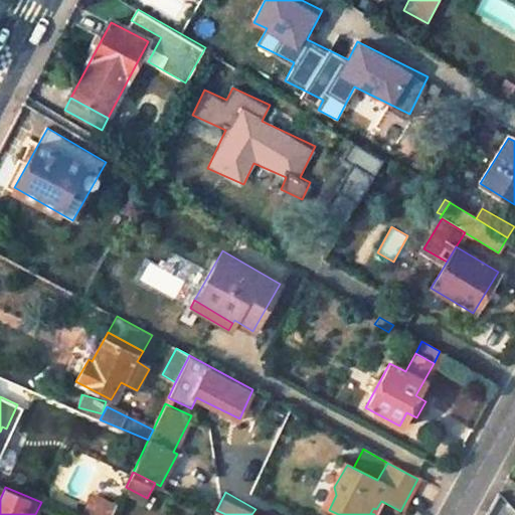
[(112,514),(117,504),(94,493),(82,514),(112,514)]
